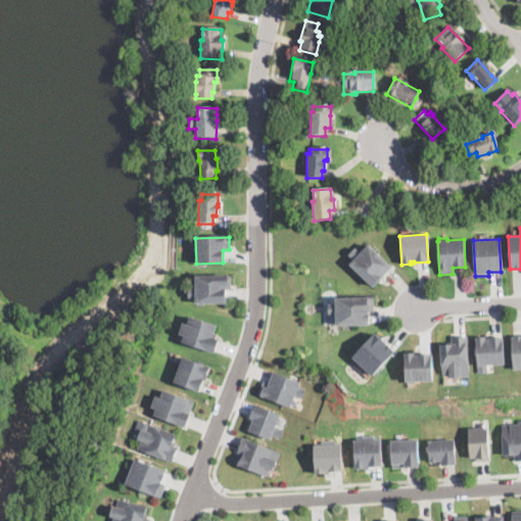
[(368,245),(391,268),(373,287),(348,264),(353,259),(348,254),(356,247),(361,252),(368,245)]
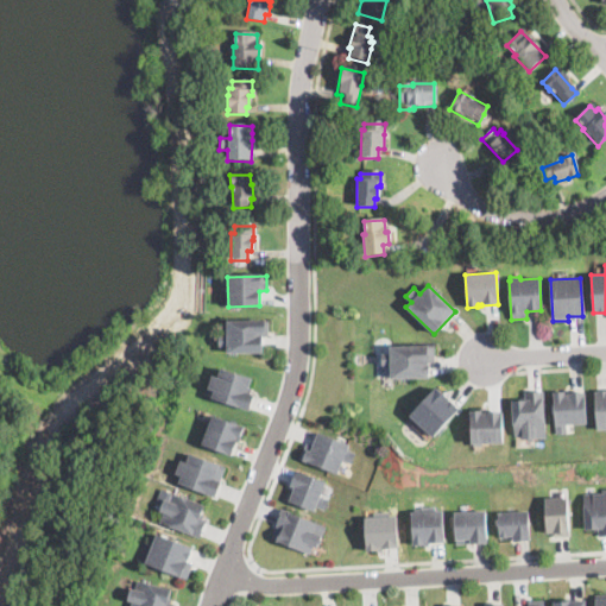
[(262,353),(226,353),(226,346),(219,346),(219,335),(227,335),(227,321),(266,321),(267,336),(260,336),(262,353)]
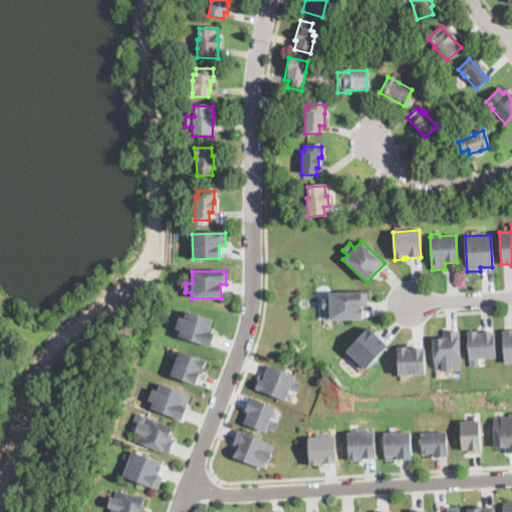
[(361,306),(362,319),(328,320),(327,308),(322,308),(322,299),(329,299),(329,293),(365,292),(366,306),(361,306)]
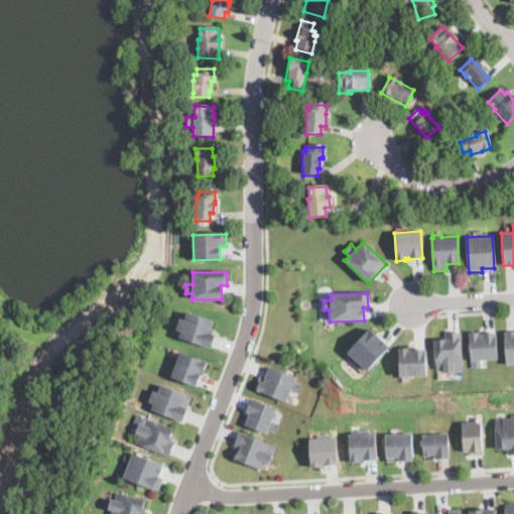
[(187,312),(213,322),(210,333),(215,335),(211,348),(178,338),(180,332),(176,331),(179,318),(185,320),(187,312)]
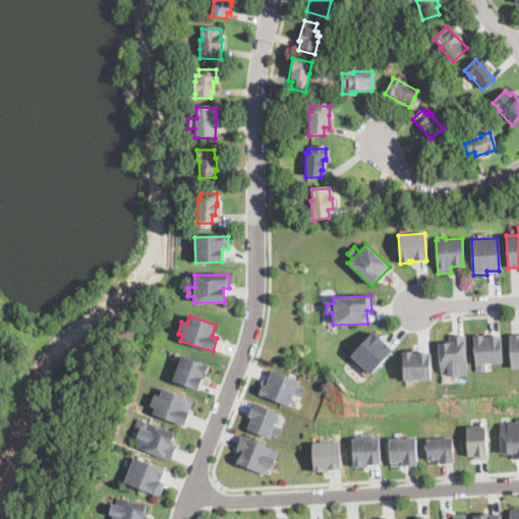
[(393,350),(370,375),(351,356),(373,332),(393,350)]
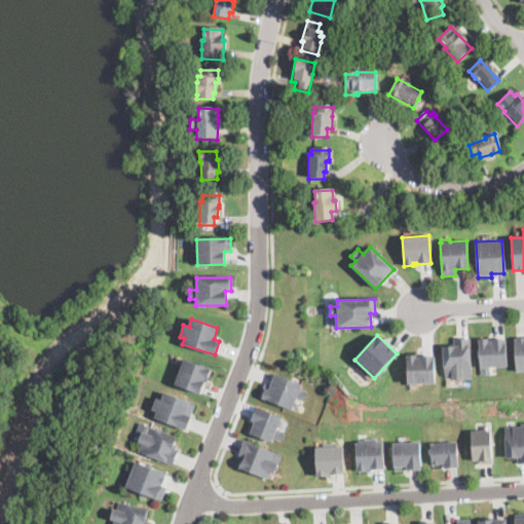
[(468,338),(471,378),(451,380),(451,376),(444,376),(442,346),(454,345),(453,339),(468,338)]
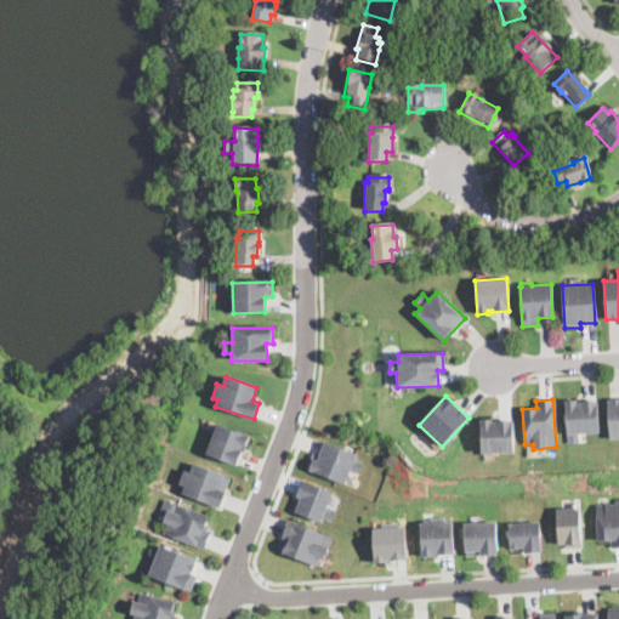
[(618,399),(618,438),(608,439),(606,401),(618,399)]
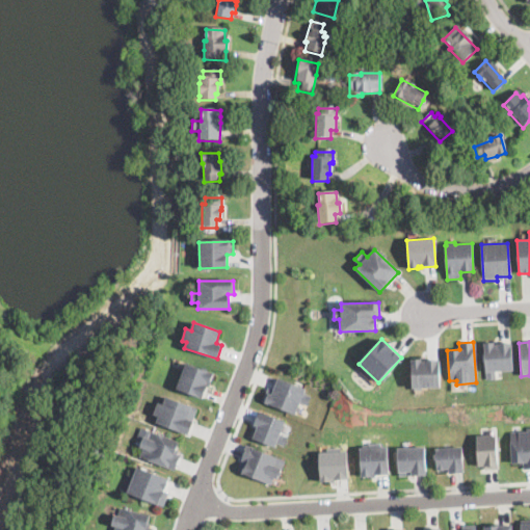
[(493,343),(493,345),(509,343),(512,370),(494,372),(494,379),(486,379),(482,343),(493,343)]
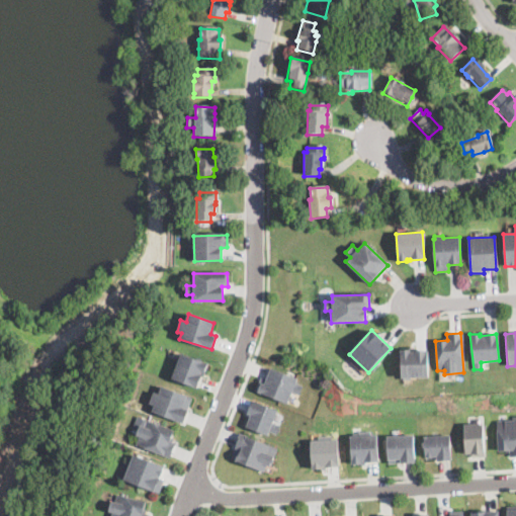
[(415,346),(415,351),(426,351),(427,377),(401,378),(400,349),(409,349),(409,347),(415,346)]
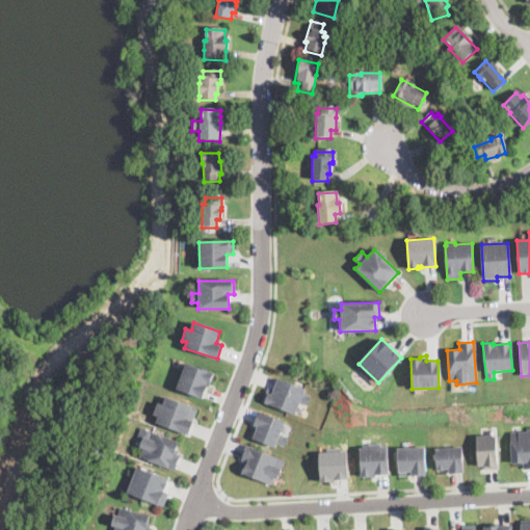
[(212,374),(209,383),(207,382),(206,385),(207,386),(202,399),(176,389),(186,363),(212,374)]
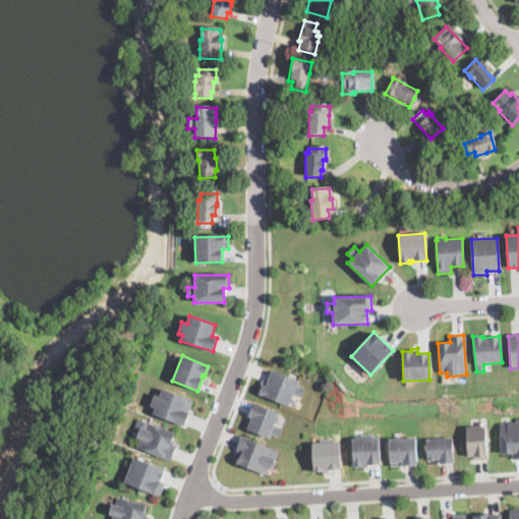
[(297,381),(295,386),(302,389),(299,396),(292,394),(288,406),(257,395),(262,385),(266,386),(271,370),(297,381)]
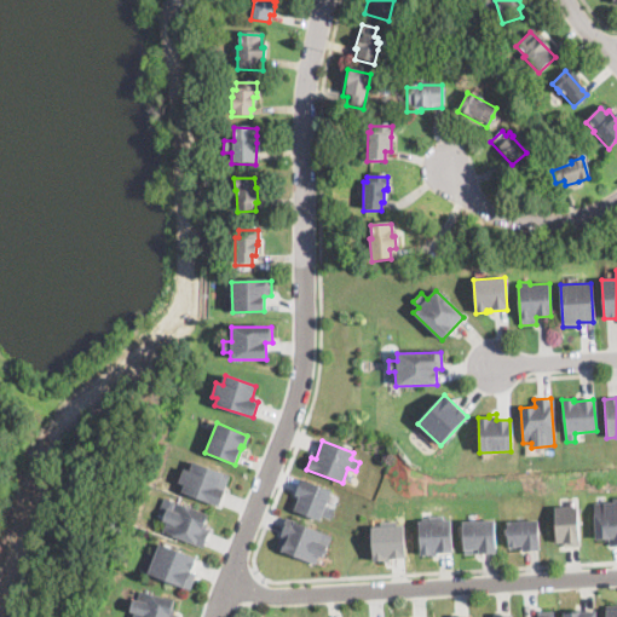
[(192,462),(228,476),(218,506),(179,492),(183,485),(178,483),(183,470),(189,471),(192,462)]
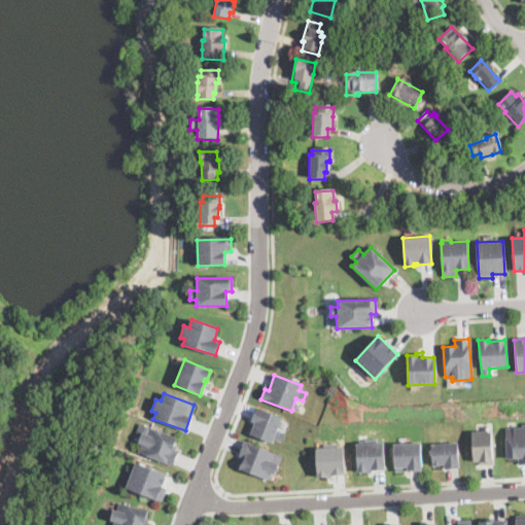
[(283,433),(279,442),(273,439),(271,444),(248,434),(253,422),(250,421),(255,408),(281,418),(276,430),(283,433)]
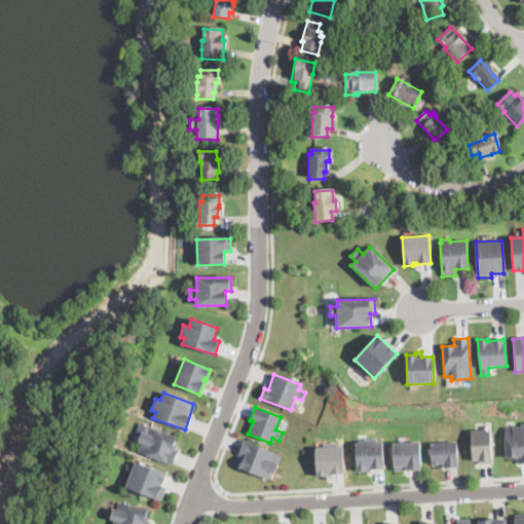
[(523,422),(523,463),(517,463),(517,457),(503,458),(502,427),(519,426),(519,423),(523,422)]
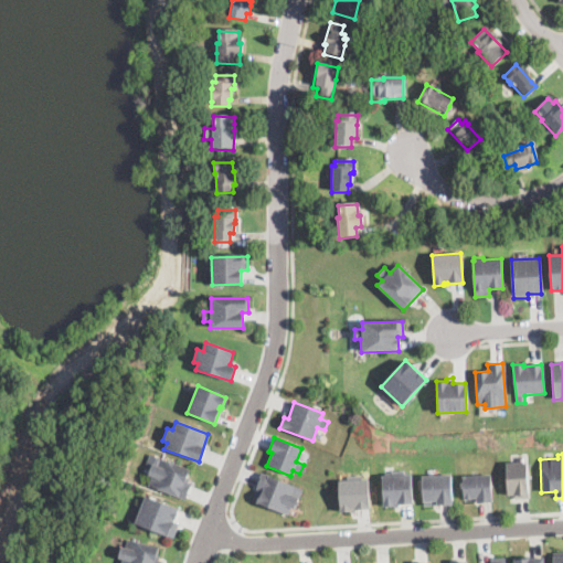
[(188,471),(182,481),(190,485),(191,484),(183,500),(148,484),(151,477),(147,475),(152,465),(156,466),(159,458),(188,471)]
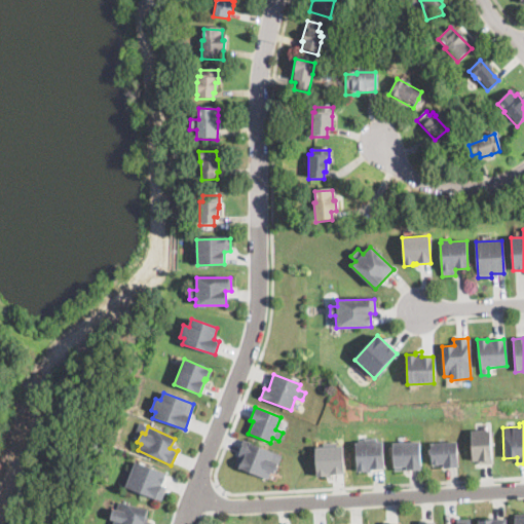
[(485,431),(485,432),(488,432),(489,464),(475,464),(475,460),(471,460),(470,432),(485,431)]
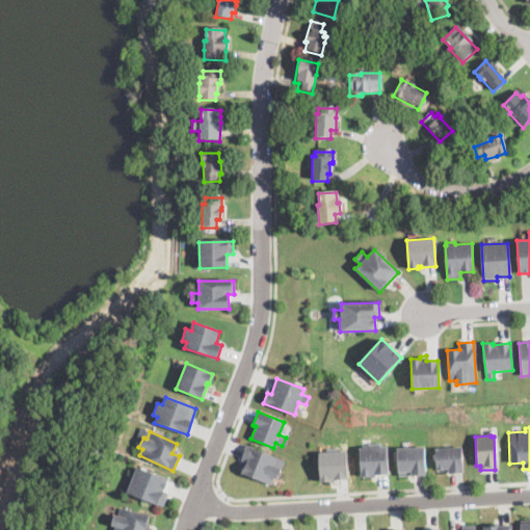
[(379,442),(379,447),(386,447),(387,474),(373,475),(373,474),(369,474),(370,477),(360,477),(359,448),(367,447),(367,443),(379,442)]
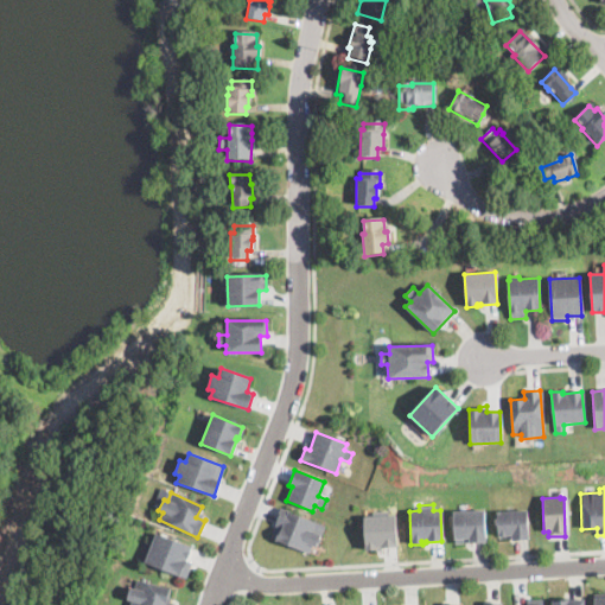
[(324,527),(314,548),(311,547),(309,554),(271,539),(276,523),(273,522),(280,507),(288,510),(288,511),(324,527)]
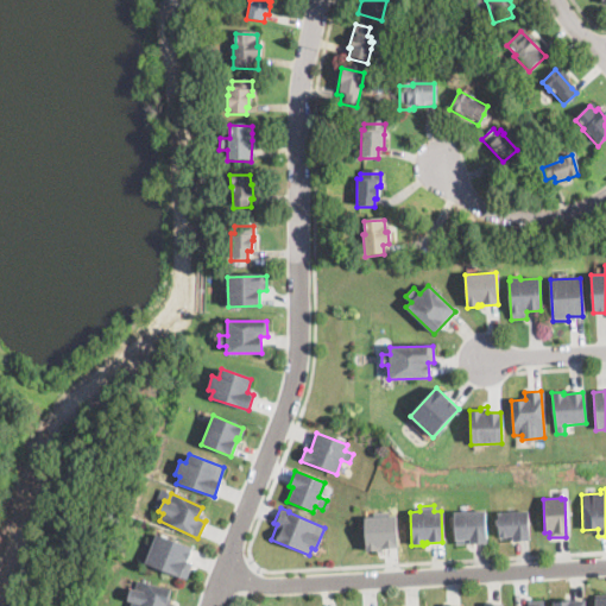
[(455,545),(453,513),(484,511),(485,542),(469,543),(469,544),(455,545)]
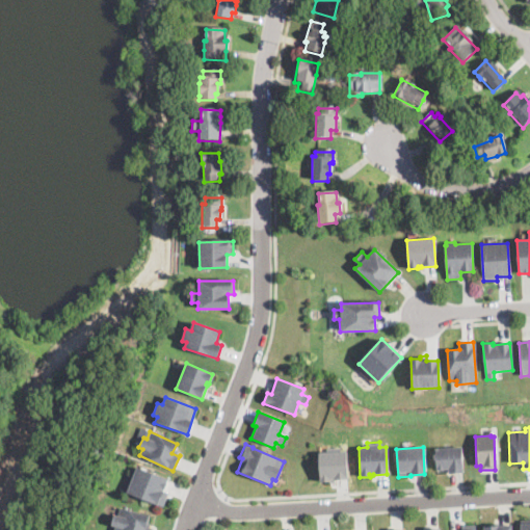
[(339,448),(340,452),(344,452),(346,479),(332,480),(332,479),(328,479),(329,481),(319,482),(318,453),(326,453),(326,449),(339,448)]
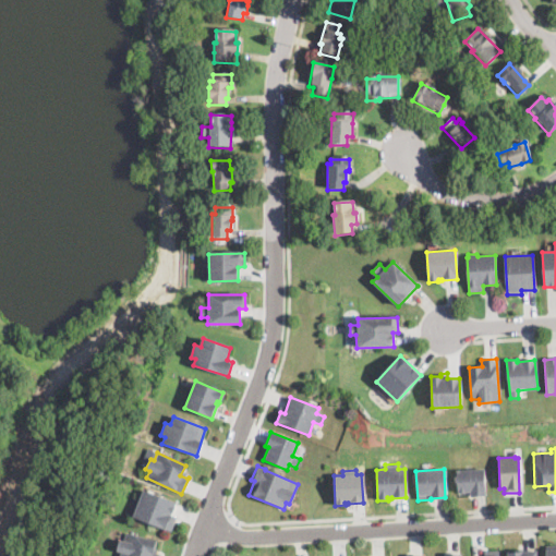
[(483,470),(484,496),(471,497),(470,497),(469,493),(457,494),(455,471),(483,470)]
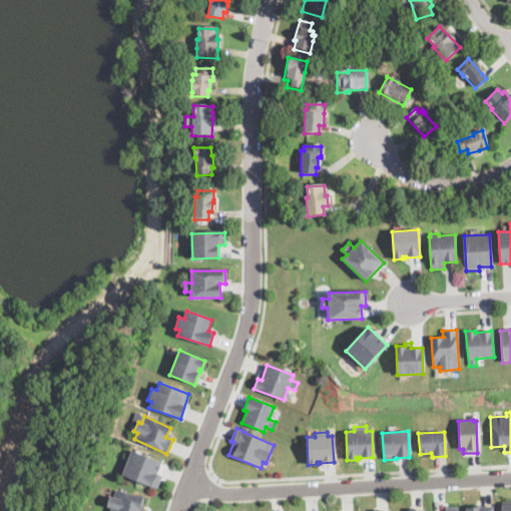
[(156,489),(122,476),(131,450),(161,461),(156,473),(161,475),(156,489)]
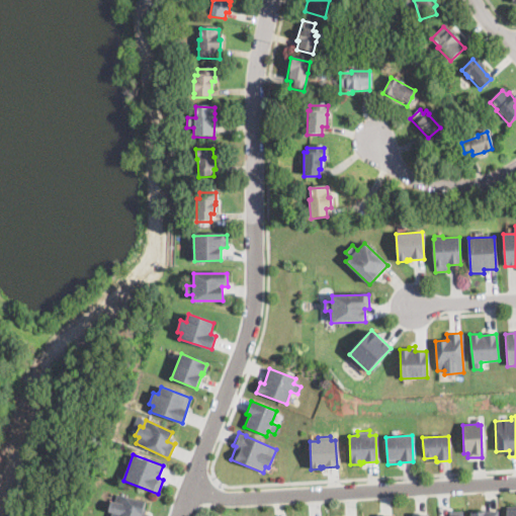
[(111,494),(116,496),(116,495),(144,503),(142,513),(148,515),(111,515),(112,512),(108,511),(111,502),(109,501),(111,494)]
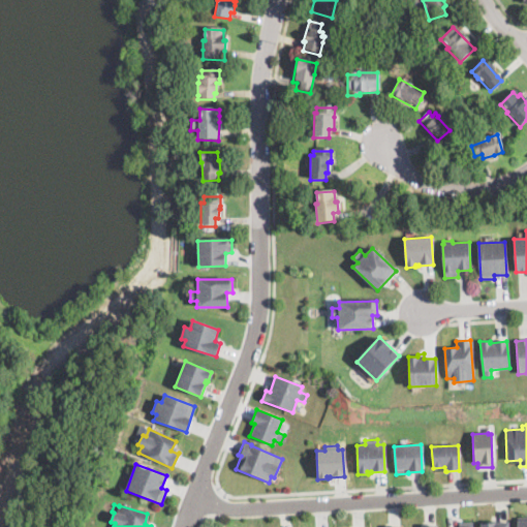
[(526,517),(526,526),(517,526),(517,518),(526,517)]
